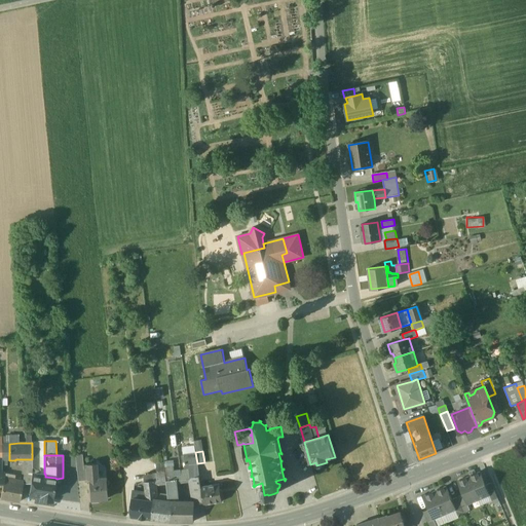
[(83,464),(83,468),(84,468),(85,480),(89,480),(89,479),(98,479),(97,463),(83,464)]
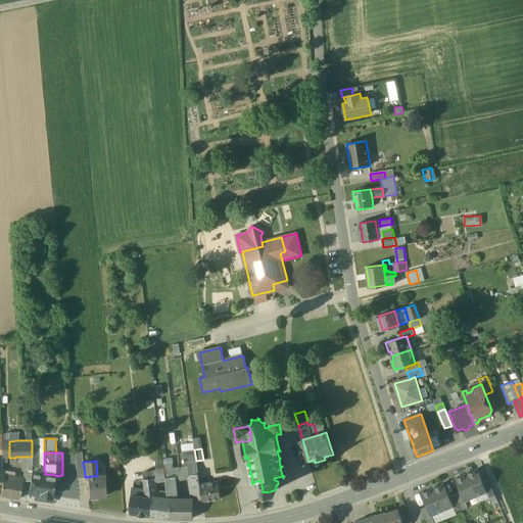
[(184,467),(163,470),(164,477),(172,477),(172,475),(175,474),(175,476),(175,480),(189,478),(189,474),(198,473),(196,465),(184,467)]
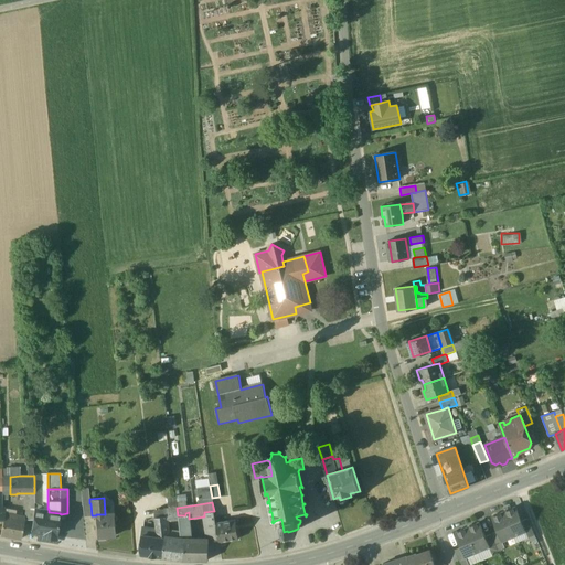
[(89,503),(83,503),(84,516),(92,515),(91,503),(89,503)]
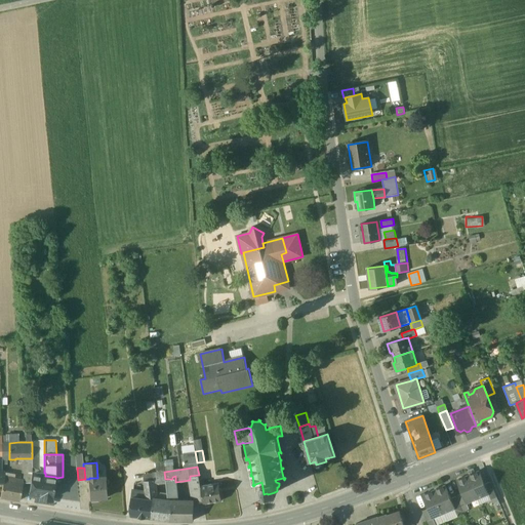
[(479,471),(468,476),(477,498),(488,494),(488,493),(485,484),(479,471)]
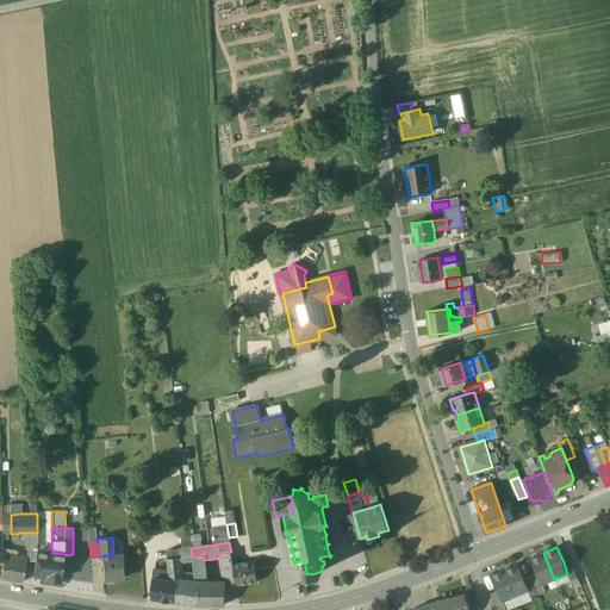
[(47,548),(45,548),(45,552),(38,551),(35,573),(48,576),(47,578),(61,580),(64,554),(53,553),(53,549),(51,549),(47,548)]
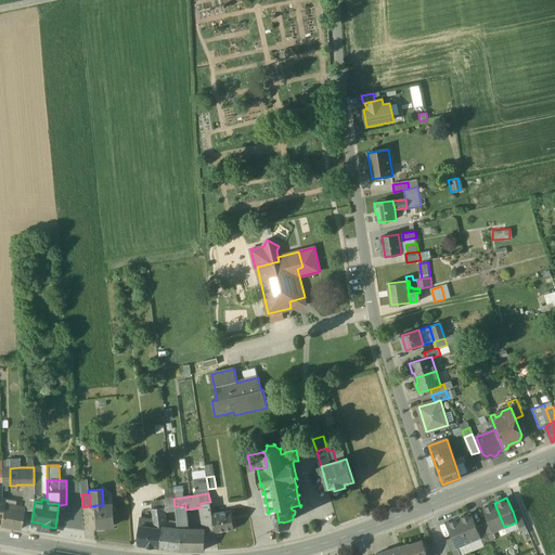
[(173,499),(162,500),(163,506),(164,511),(175,508),(175,506),(173,499)]
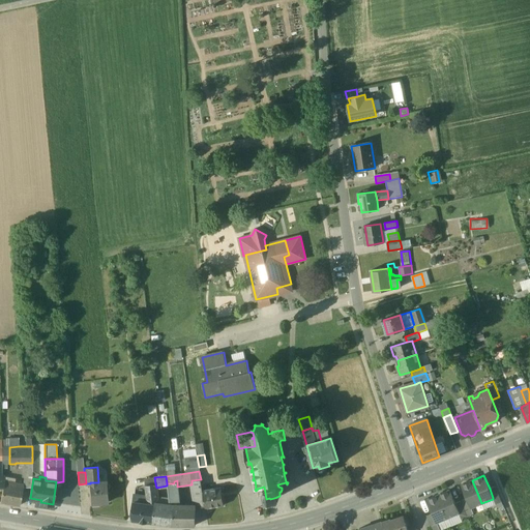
[(201,479),(192,480),(192,484),(194,497),(203,497),(202,490),(201,479)]
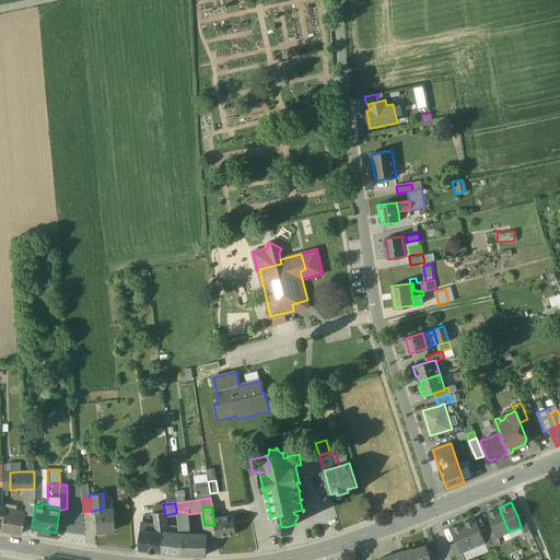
[(499,508),(487,513),(493,527),(497,537),(498,537),(509,532),(499,508)]
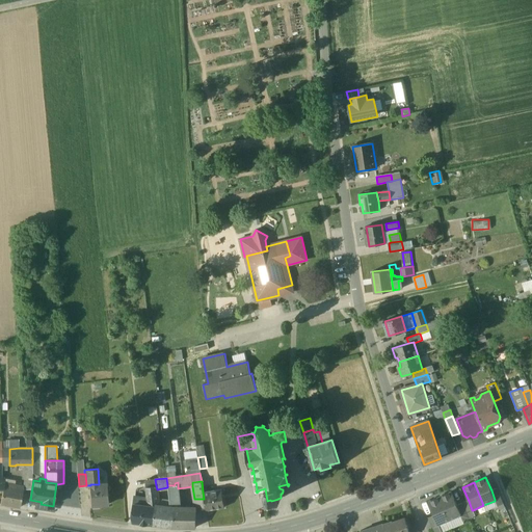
[(99,484),(90,484),(90,485),(91,504),(101,504),(110,504),(109,483),(99,484)]
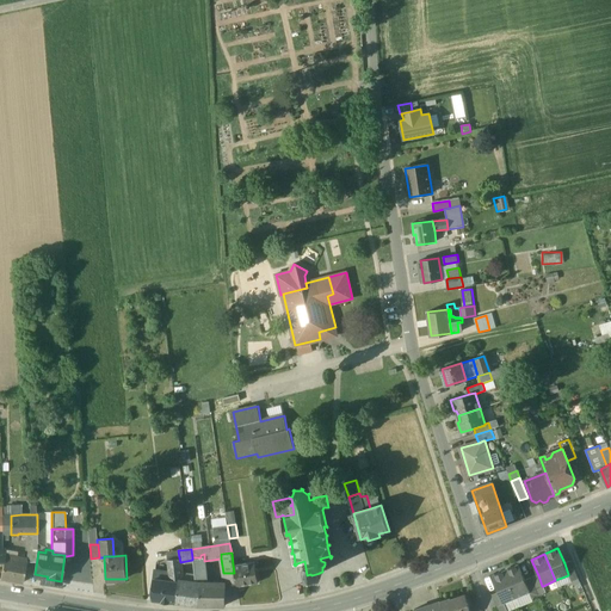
[(201,557),(192,557),(192,560),(195,581),(196,582),(208,584),(204,561),(204,556),(201,557)]
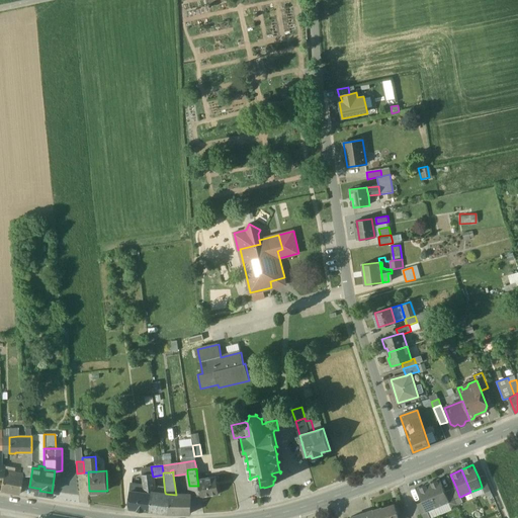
[(22,476),(4,472),(0,491),(19,495),(22,476)]
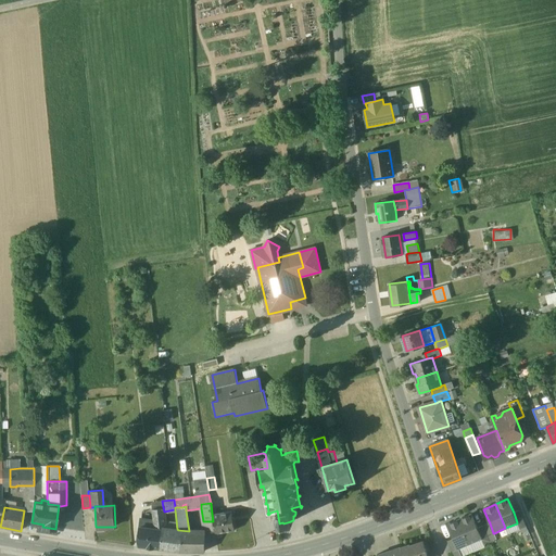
[(163,507),(152,508),(153,519),(164,518),(164,512),(163,507)]
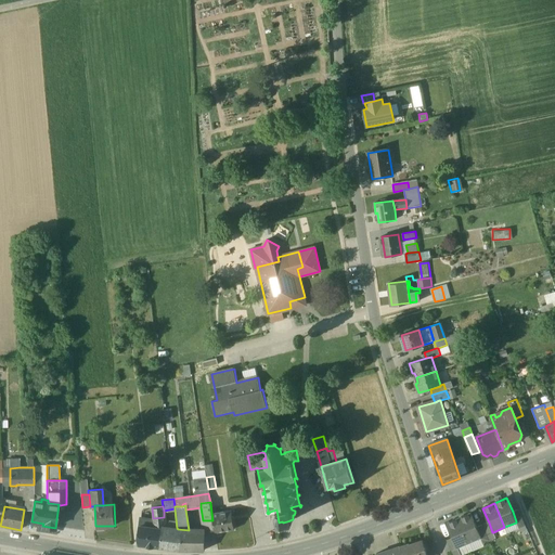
[(231,510),(211,513),(213,520),(215,532),(234,529),(231,510)]
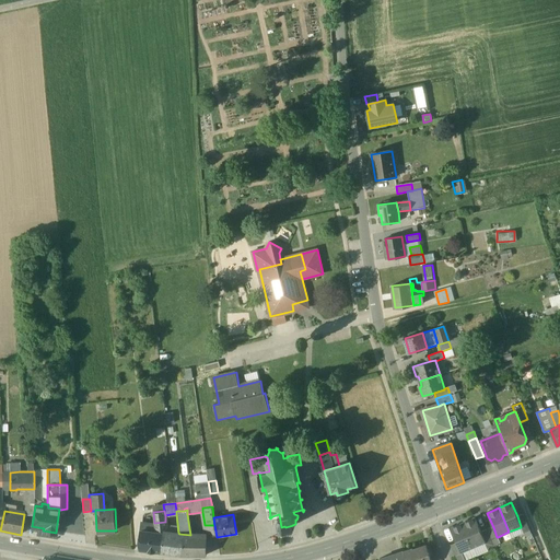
[(523,514),(517,516),(521,526),(521,527),(523,533),(529,531),(523,514)]
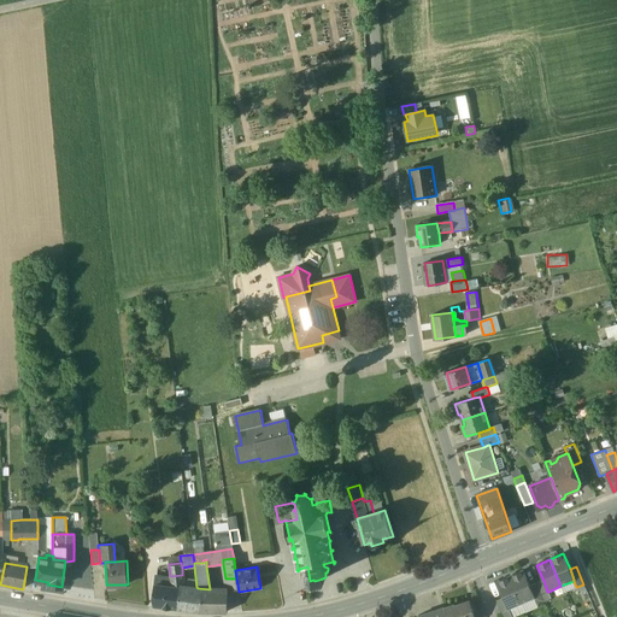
[(530,586),(523,570),(510,576),(521,603),(534,598),(534,597),(530,586)]
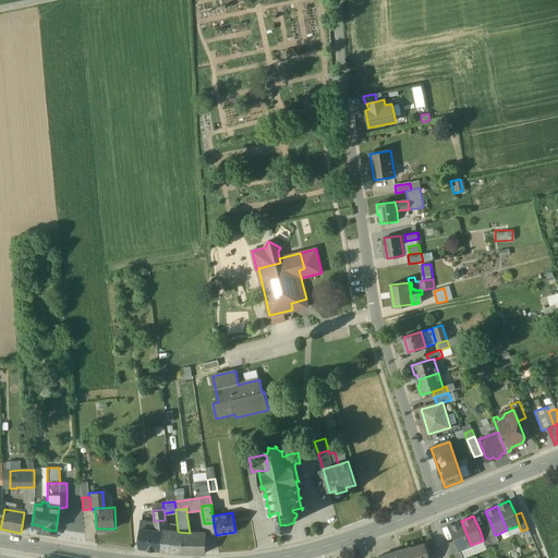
[(165,520),(154,521),(154,522),(155,530),(155,531),(162,531),(166,531),(165,520)]
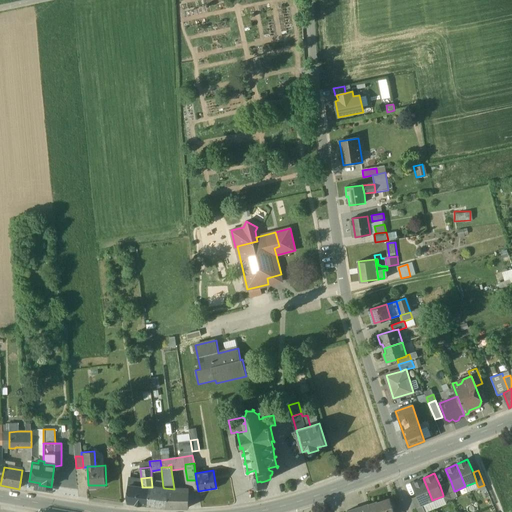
[(141,479),(130,478),(129,484),(142,486),(141,479)]
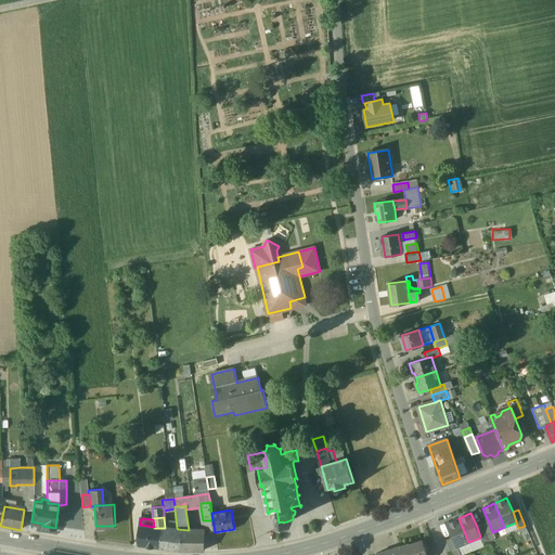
[(459,518),(447,524),(452,538),(456,547),(457,547),(468,542),(459,518)]
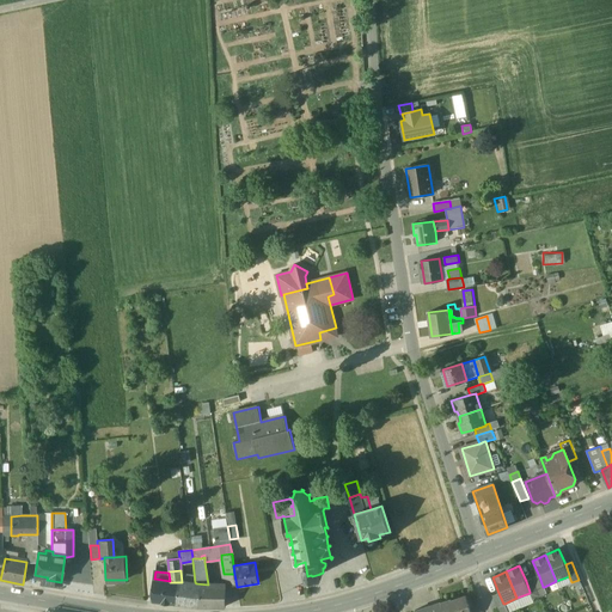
[(539,576),(532,579),(539,597),(546,593),(544,587),(543,587),(539,576)]
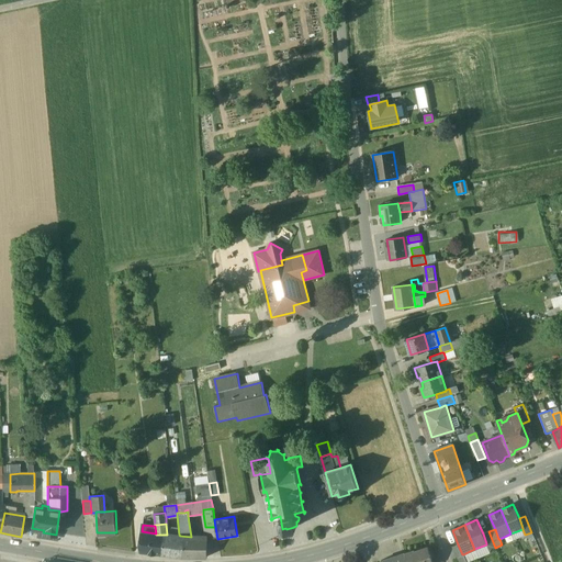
[(156,534),(142,531),(141,542),(142,542),(141,551),(148,552),(156,553),(161,554),(164,535),(156,535),(156,534)]
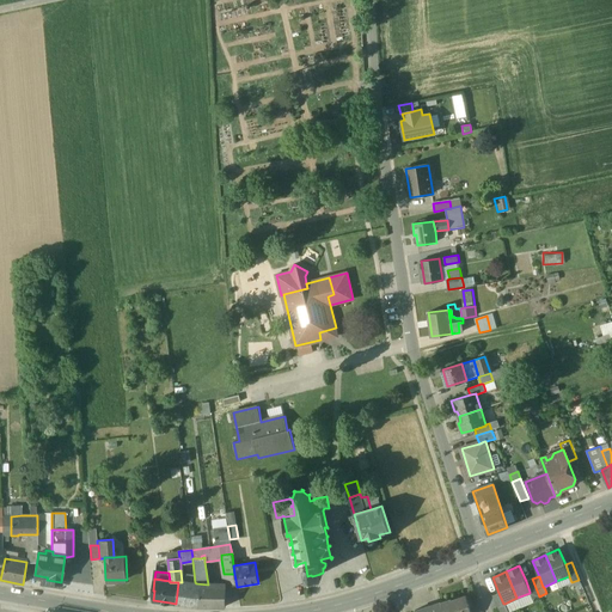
[(539,597),(532,579),(526,581),(530,592),(530,593),(532,599),(539,597)]
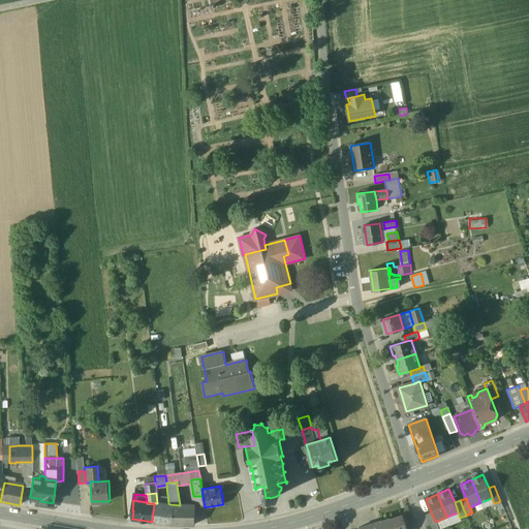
[(157,503),(154,503),(152,522),(172,524),(173,505),(169,505),(169,504),(168,503),(157,503)]
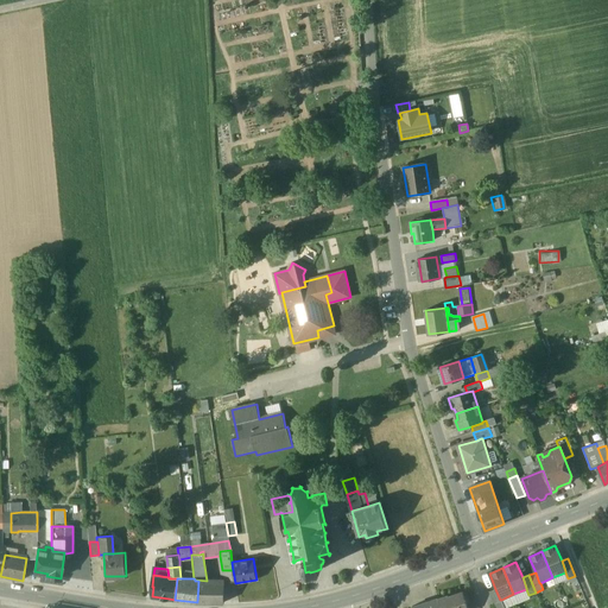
[(207,581),(195,580),(195,581),(198,581),(197,602),(223,602),(225,581),(207,581)]
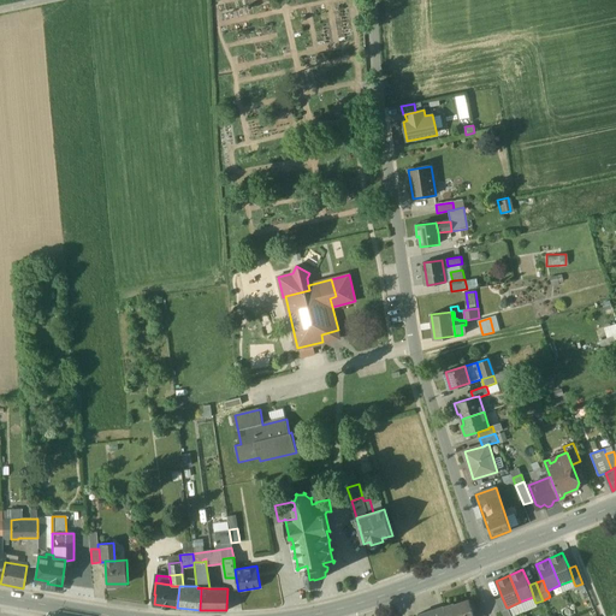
[(507,608),(502,597),(496,599),(502,615),(510,615),(508,608),(507,608)]
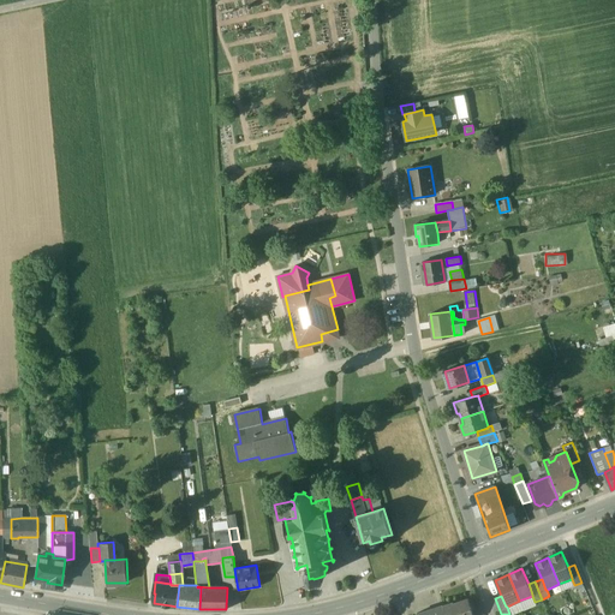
[(473,614),(469,598),(453,603),(453,602),(442,605),(446,614),(473,614)]
